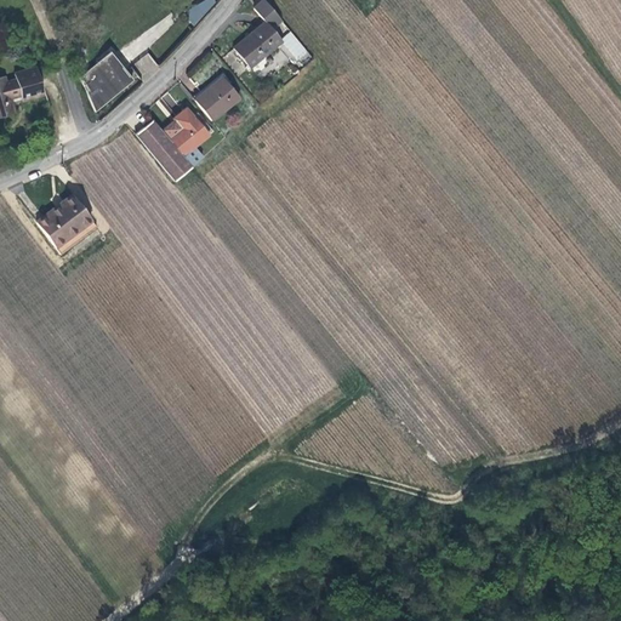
[(195,24),(216,1),(214,0),(201,0),(187,17),(195,24)]
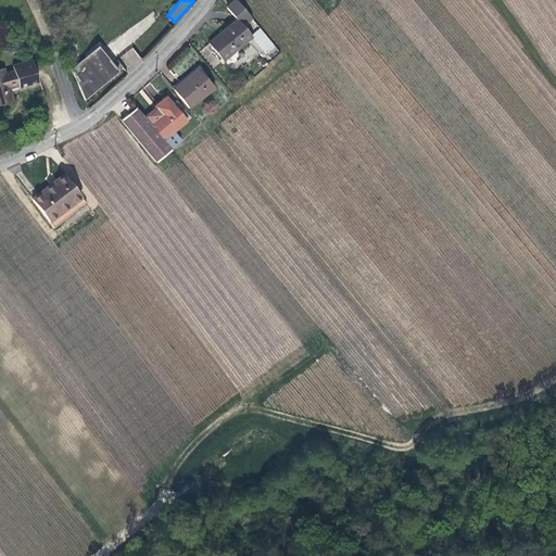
[(241,25),(250,19),(235,0),(227,8),(238,21),(241,25)]
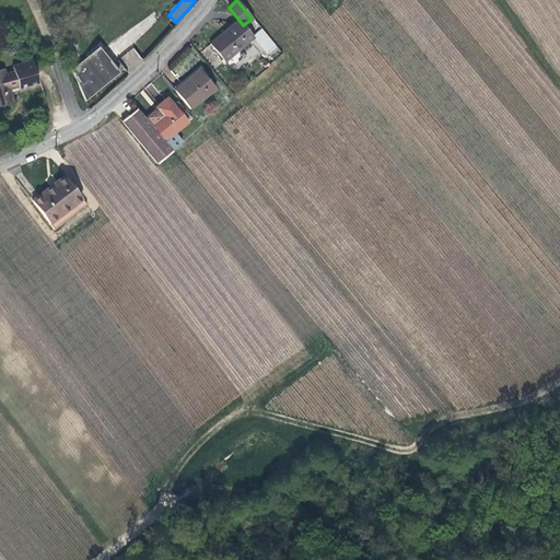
[(254,39),(243,25),(240,21),(211,45),(224,61),(238,50),(240,51),(254,39)]
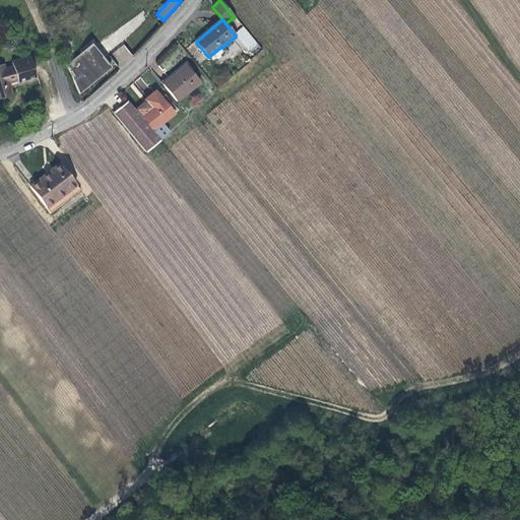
[(64,64),(80,91),(114,71),(96,44),(64,64)]
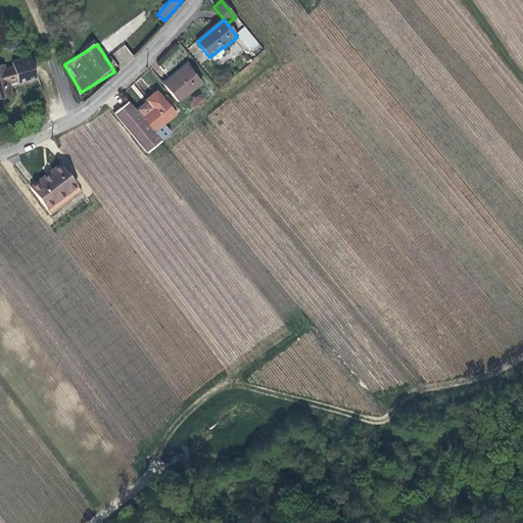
[(210,58),(224,48),(223,47),(209,57),(210,58)]
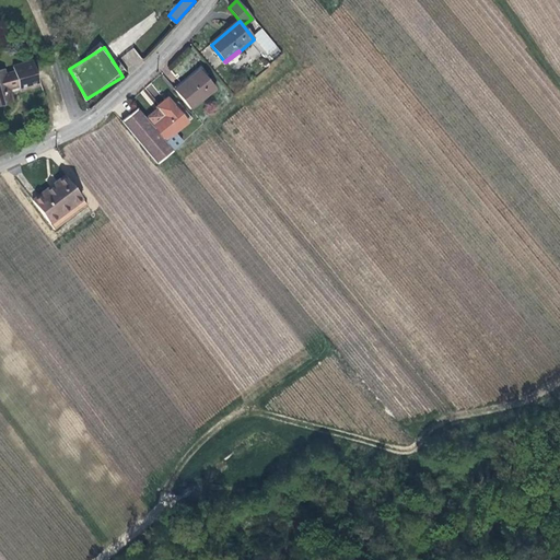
[(6,72),(0,73),(0,119),(1,124),(16,119),(13,106),(24,103),(25,107),(44,103),(33,63),(14,69),(16,77),(7,80),(6,72)]
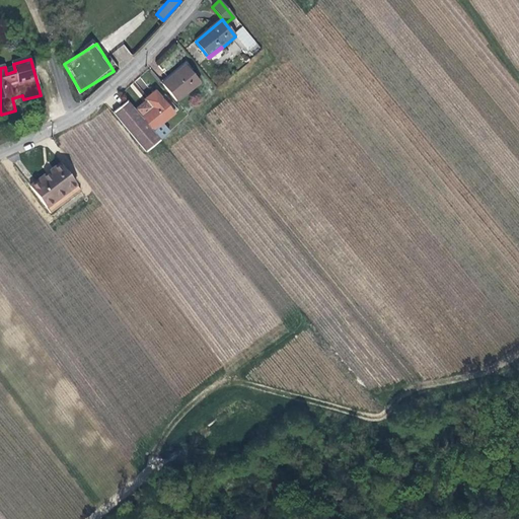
[(184,62),(161,81),(176,99),(200,80),(184,62)]
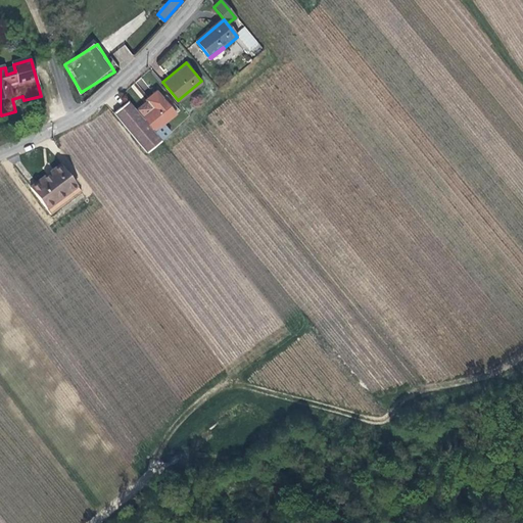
[(145,100),(134,110),(151,131),(159,124),(174,112),(155,91),(144,99),(145,100)]
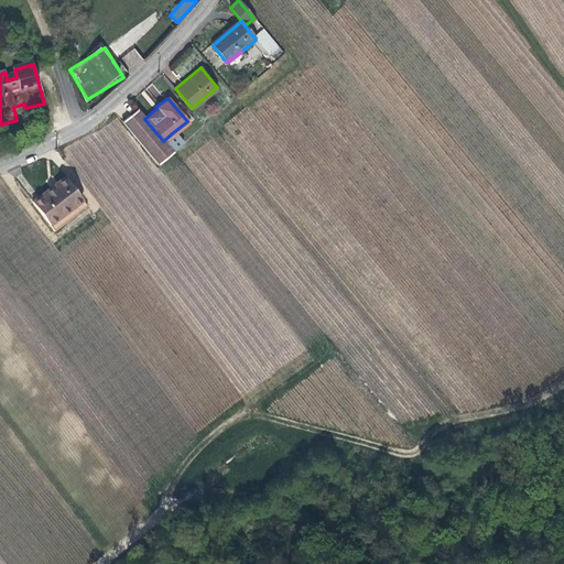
[(144,119),(137,110),(120,123),(154,166),(172,152),(171,150),(163,141),(144,119)]
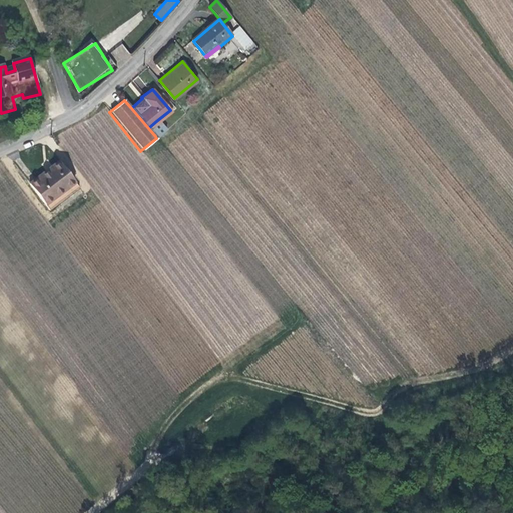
[(156,121),(148,128),(155,136),(163,129),(156,121)]
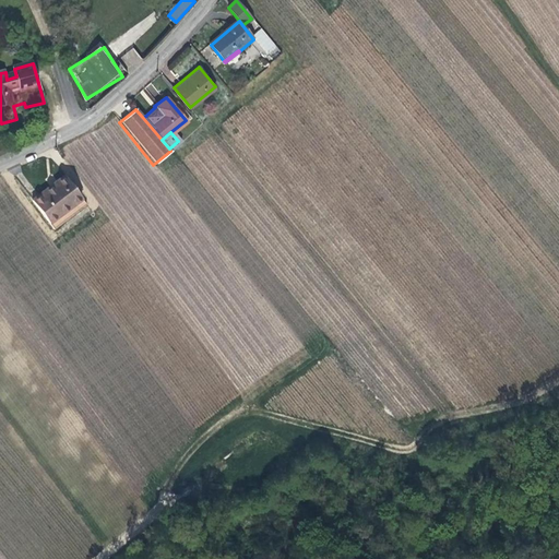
[(63,176),(31,202),(47,224),(81,199),(63,176)]
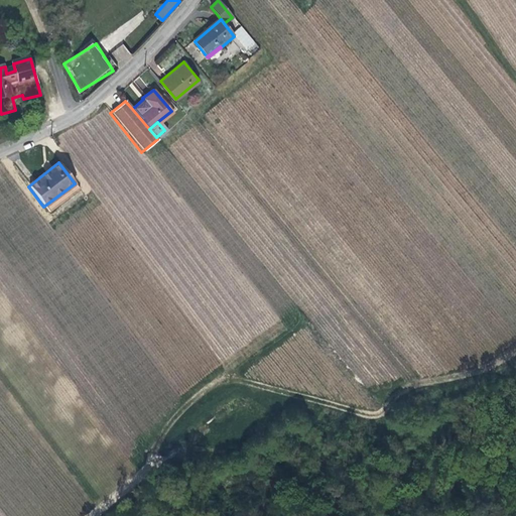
[(75,183),(43,207),(49,214),(81,190),(75,183)]
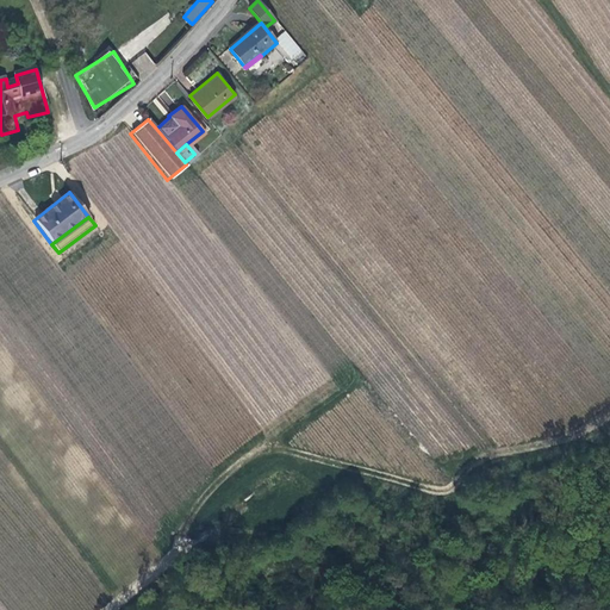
All buildings are outlined.
